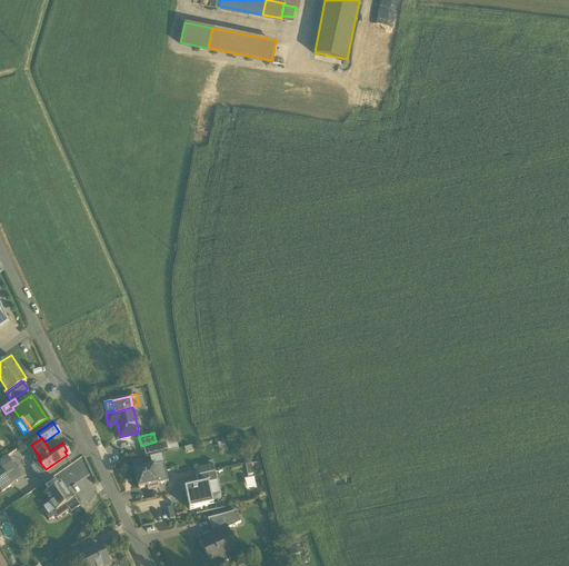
[(153,464),(163,462),(161,452),(150,455),(152,464),(153,464)]
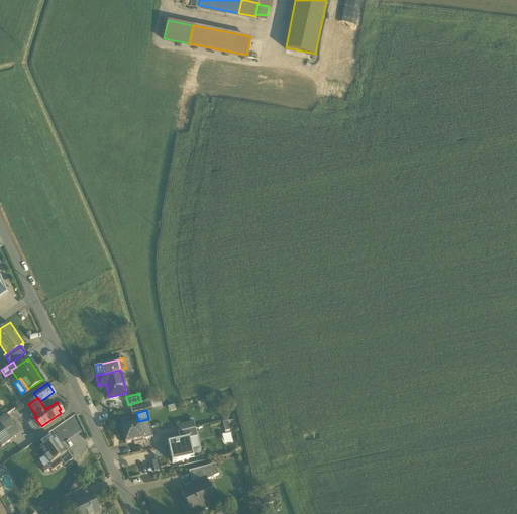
[(0,415),(0,422),(0,423),(11,437),(20,431),(7,411),(0,415)]
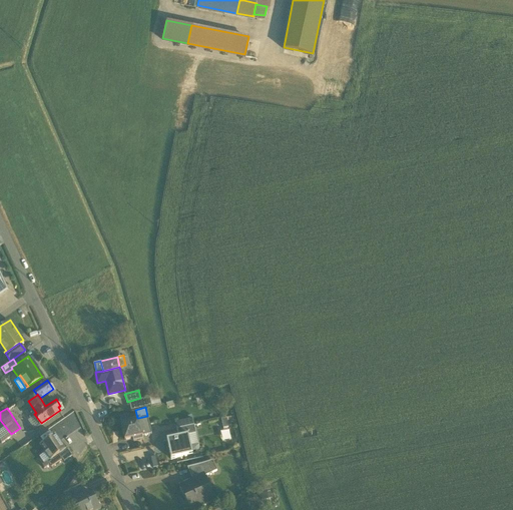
[(34,428),(41,423),(34,414),(27,419),(34,428)]
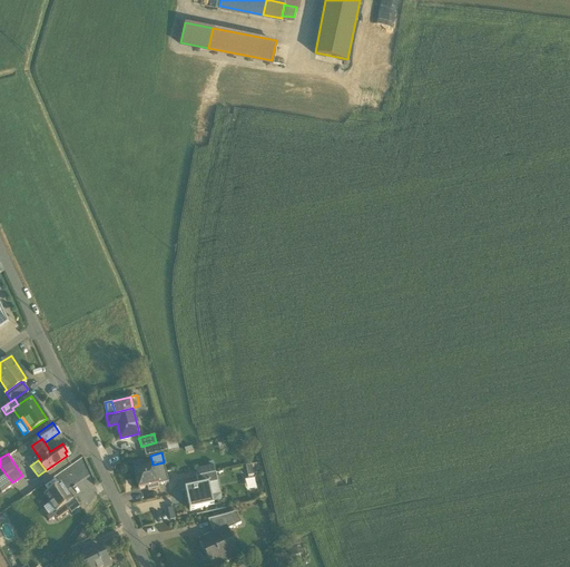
[(164,462),(154,465),(158,482),(168,480),(164,462)]
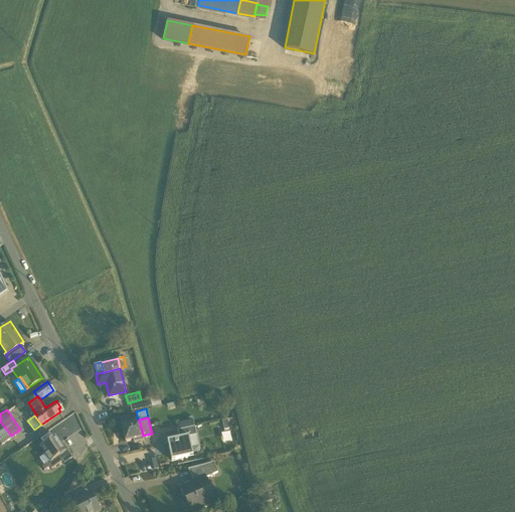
[(178,428),(194,424),(193,418),(177,421),(178,428)]
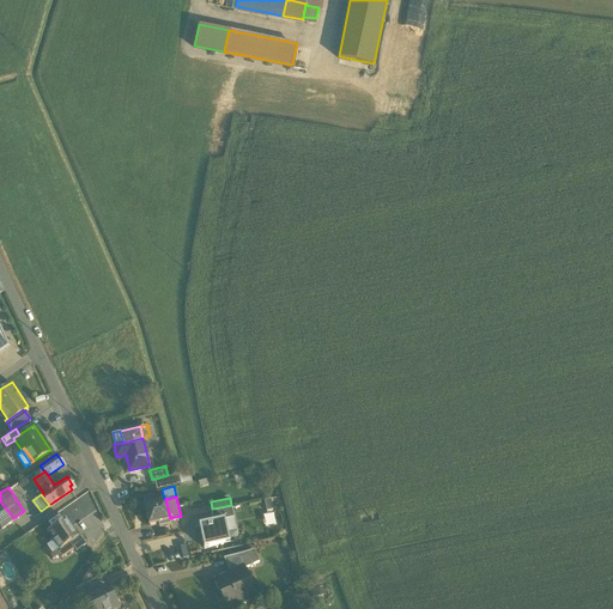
[(149,523),(158,521),(170,518),(165,499),(164,499),(144,504),(149,523)]
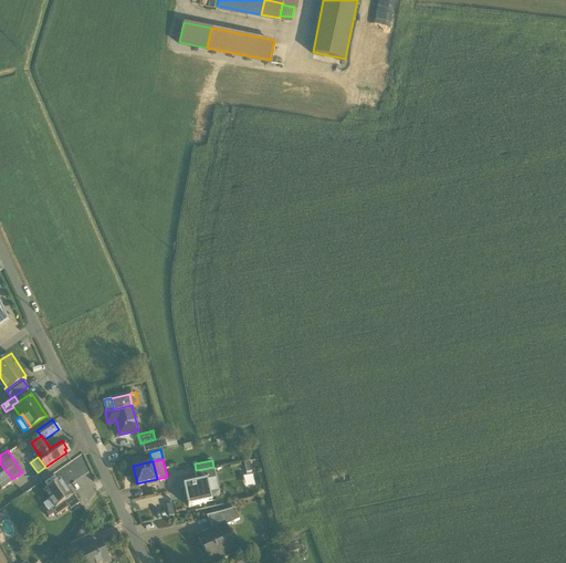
[(0,462),(0,485),(1,487),(12,479),(0,464),(0,462)]
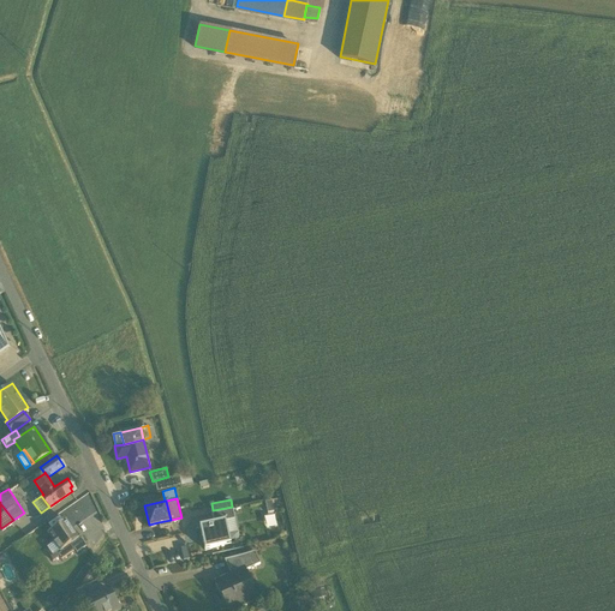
[(212,511),(214,521),(225,519),(226,519),(234,516),(232,507),(213,510),(212,511)]
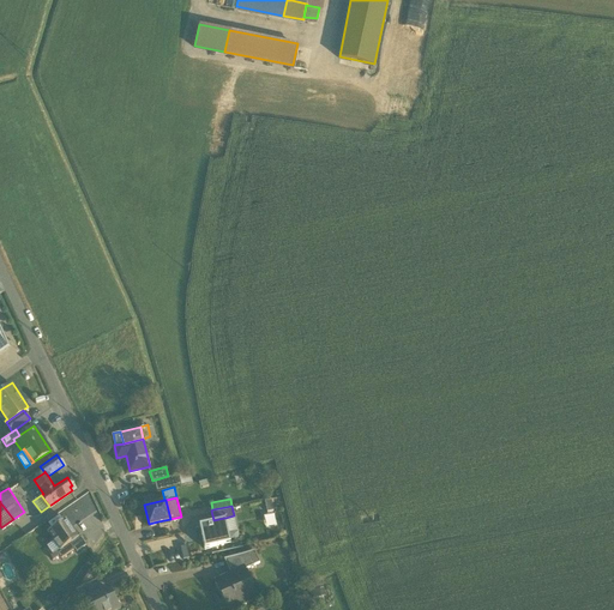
[(214,520),(199,523),(204,547),(230,541),(226,518),(224,518),(214,520)]
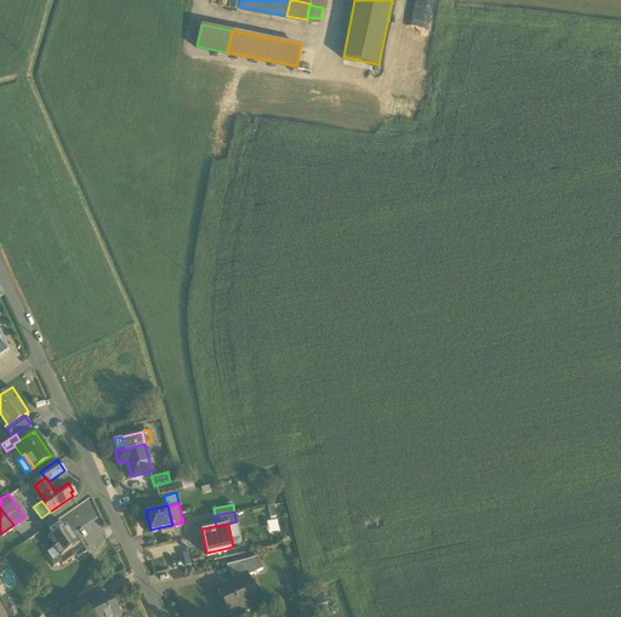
[(55,546),(61,554),(73,547),(79,542),(67,525),(49,536),(55,546)]
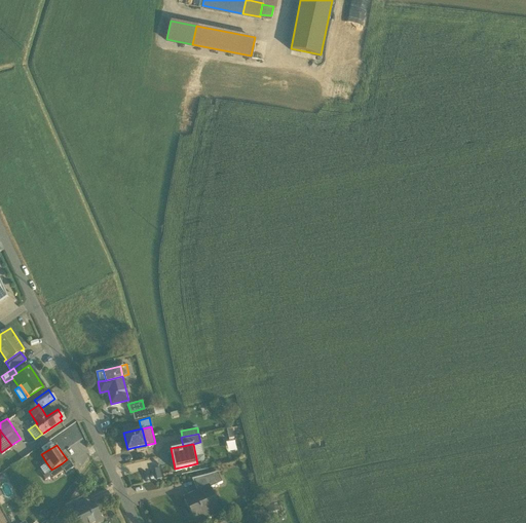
[(67,459),(62,463),(65,469),(68,474),(78,467),(71,456),(67,459)]
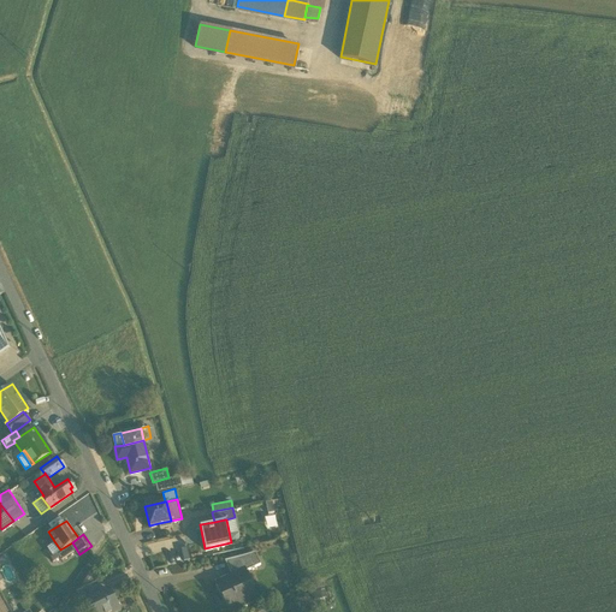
[(60,550),(54,541),(47,546),(53,554),(57,552),(60,550)]
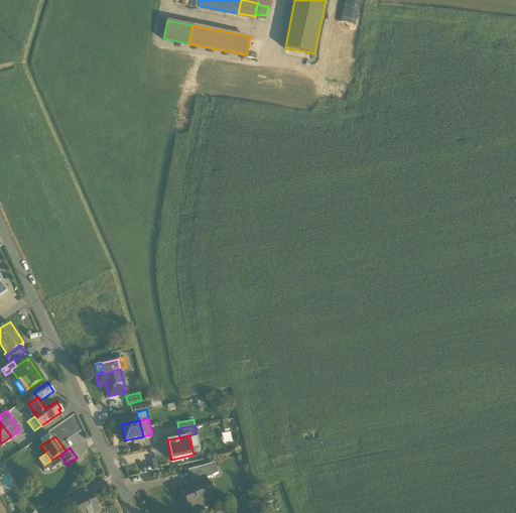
[(51,468),(63,460),(60,455),(50,461),(47,463),(51,468)]
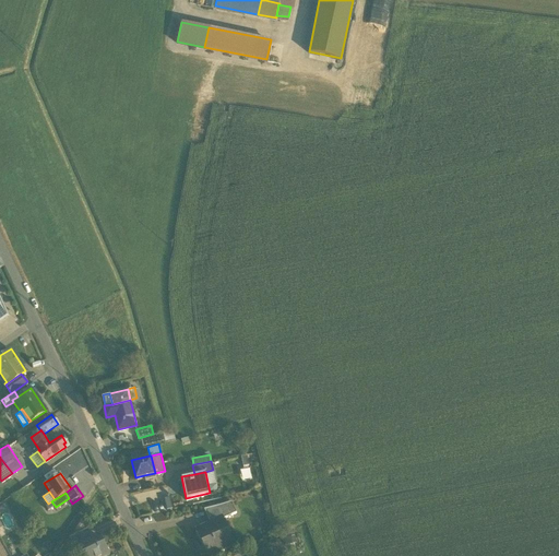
[(232,500),(217,505),(223,517),(236,510),(232,500)]
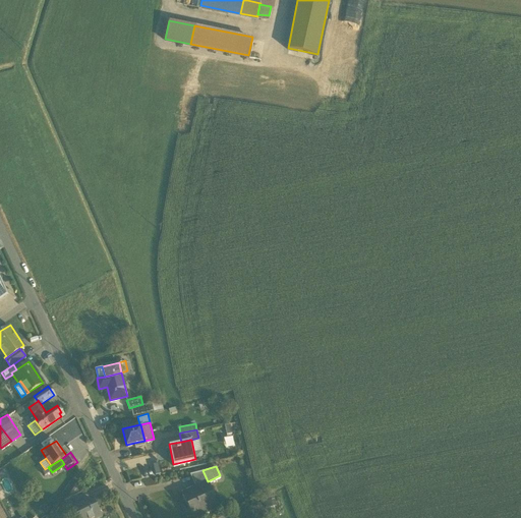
[(191,473),(196,486),(208,481),(203,470),(191,473)]
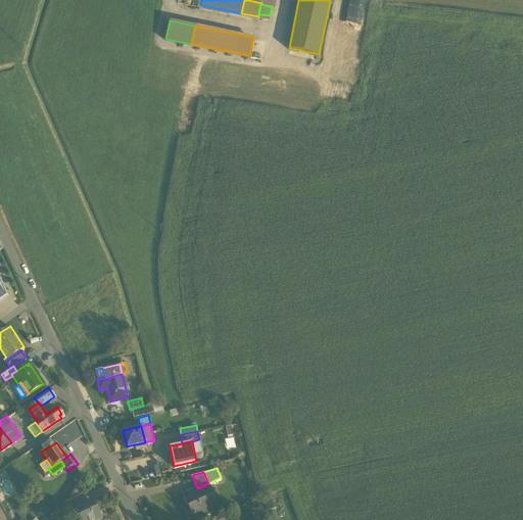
[(189,501),(196,517),(218,508),(212,498),(215,497),(208,483),(197,488),(183,494),(186,502),(189,501)]
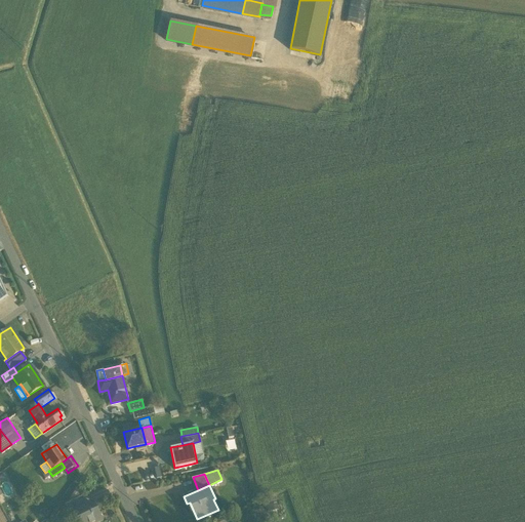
[(66,504),(70,512),(73,511),(73,510),(87,503),(82,494),(66,504)]
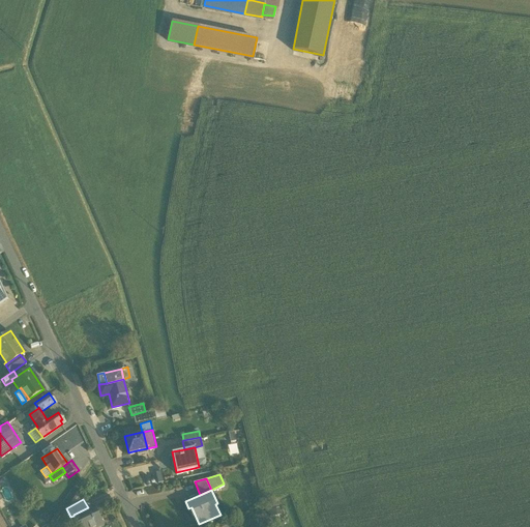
[(74,516),(79,526),(94,526),(102,523),(94,507),(89,510),(88,507),(74,515),(74,516)]
